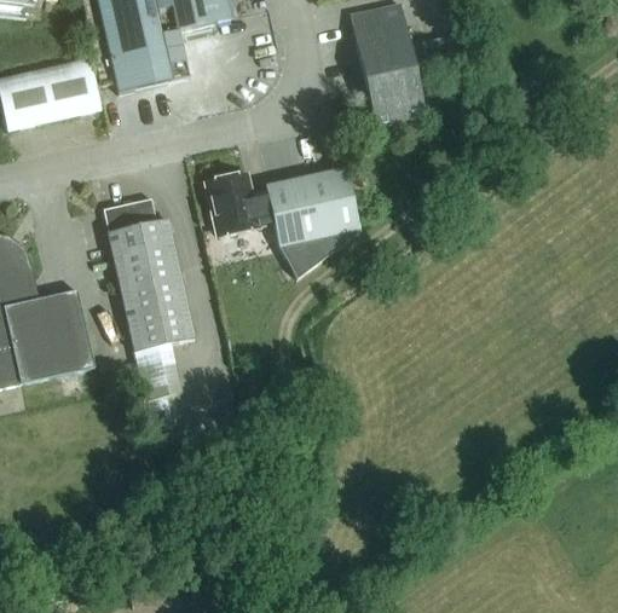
[(171,80),(161,33),(231,17),(227,0),(98,0),(119,91),(171,80)]
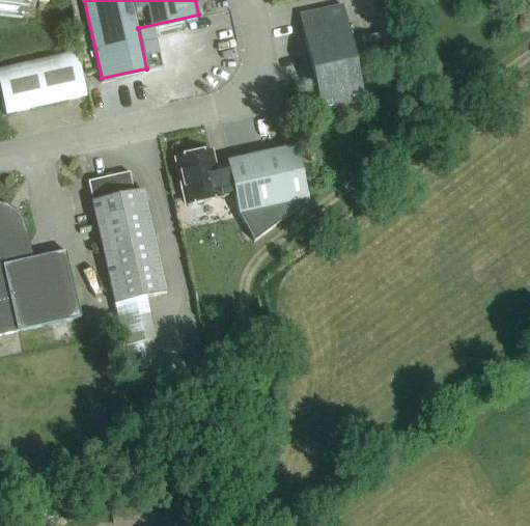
[(366,98),(345,2),(302,11),(323,107),(366,98)]
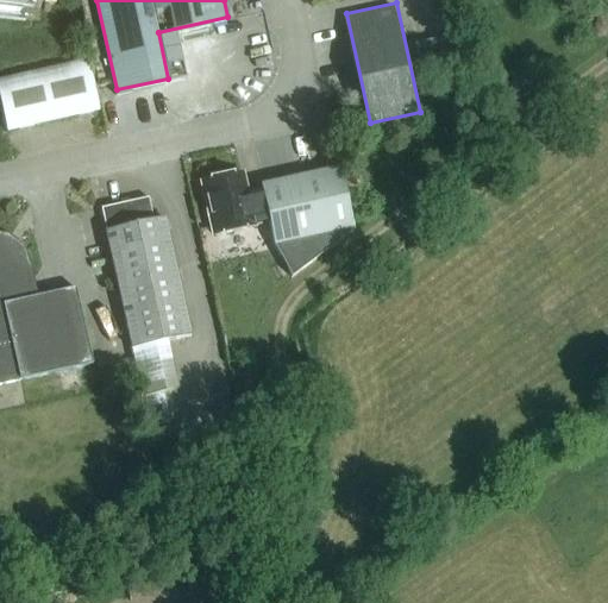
[(0,96),(7,129),(100,107),(89,56),(0,76),(0,96)]
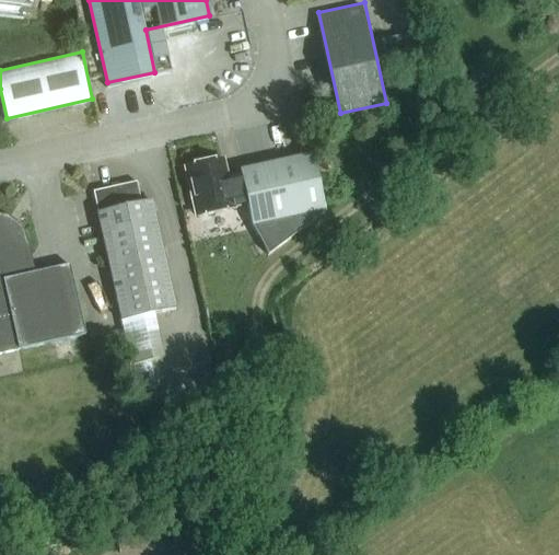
[(313,152),(242,168),(243,172),(248,199),(254,224),(269,252),(325,209),(313,152)]
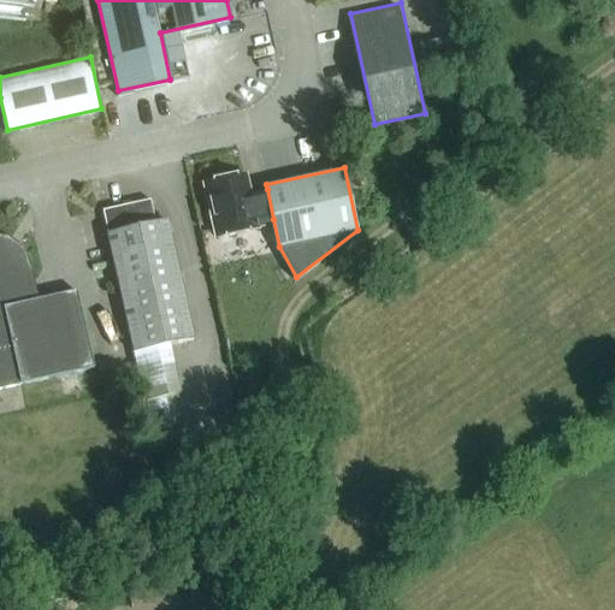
[(247,171),(206,179),(218,234),(259,225),(258,223),(273,219),(267,189),(252,193),(247,171)]
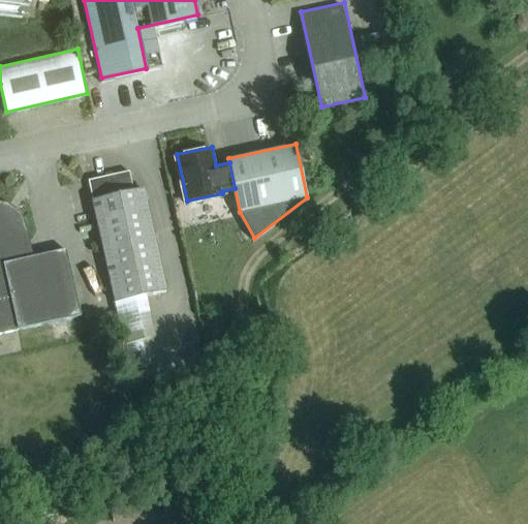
[(134,188),(129,168),(88,178),(116,301),(165,289),(144,187),(134,188)]
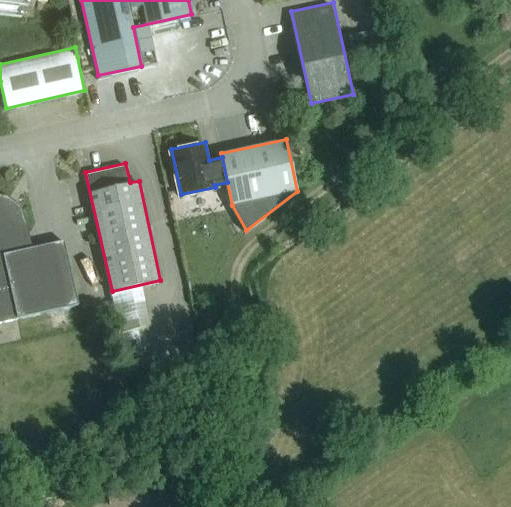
[(26,240),(24,233),(26,223),(25,214),(21,205),(15,198),(6,194),(0,192),(0,320),(17,317),(78,303),(64,239),(30,246),(28,239),(26,240)]
